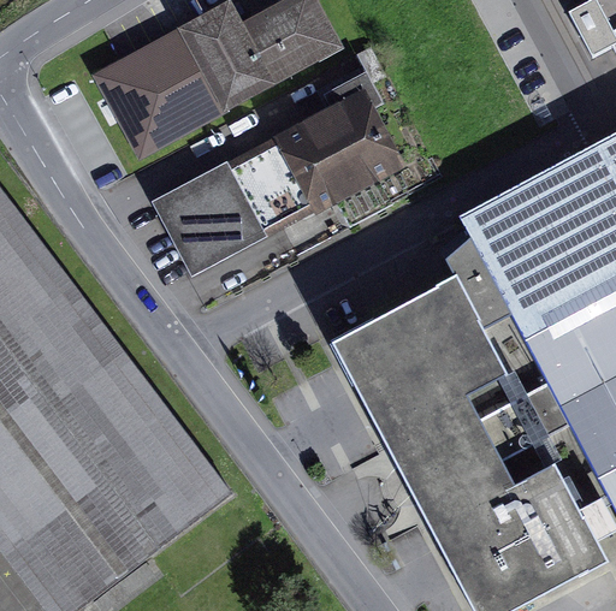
[(243,19),(231,0),(225,0),(93,72),(140,158),(277,82),(243,19)]
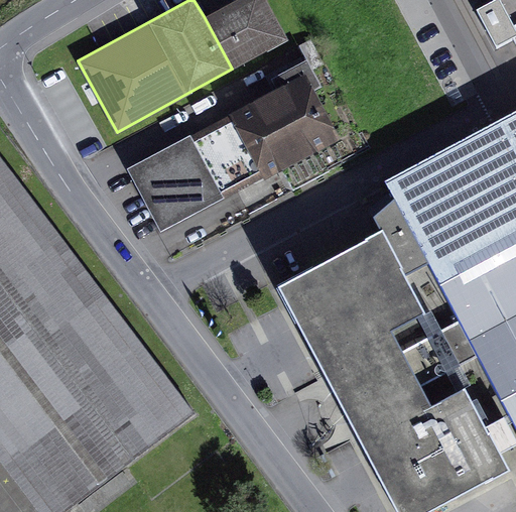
[(289,37),(268,0),(232,0),(204,16),(232,69),(289,37)]
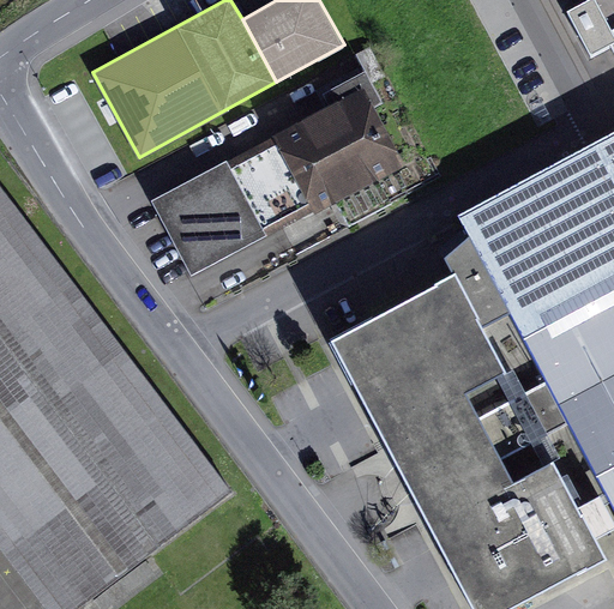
[(613,59),(613,0),(578,0),(611,61),(613,59)]
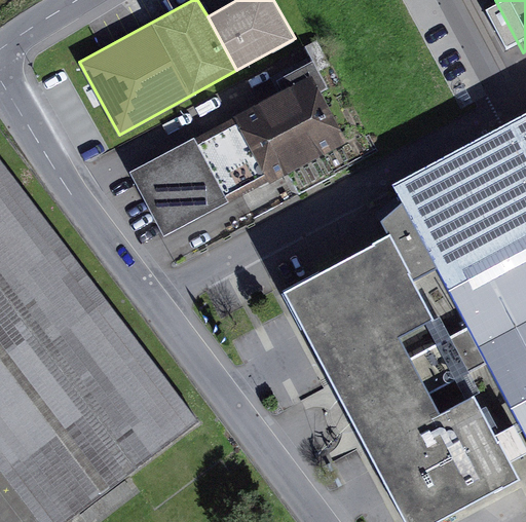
[(316,38),(305,43),(313,60),(314,62),(326,57),(316,38)]
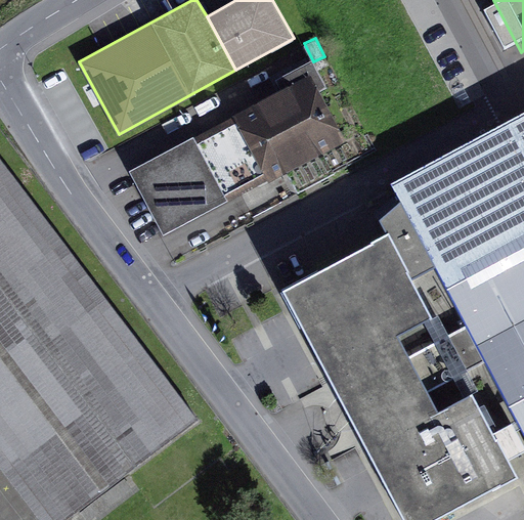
[(313,61),(312,59),(275,79),(280,89),(233,115),(267,180),(347,139),(320,89),(326,85),(313,61)]
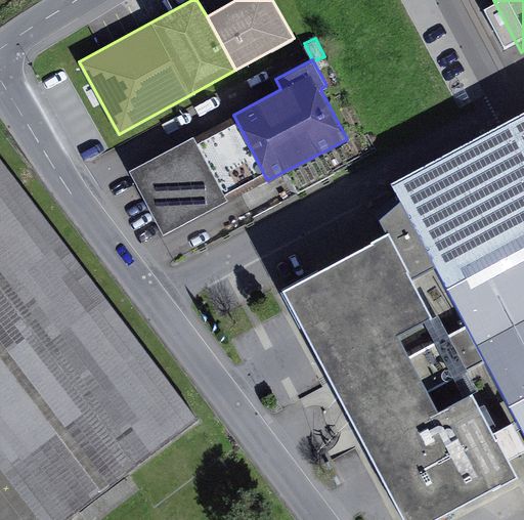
[(523,114),(392,186),(401,204),(519,426),(523,434),(523,114)]
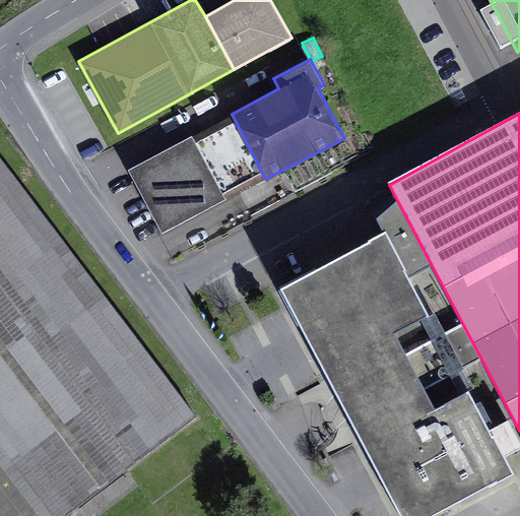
[(232,114),(129,168),(165,228),(265,179),(232,114)]
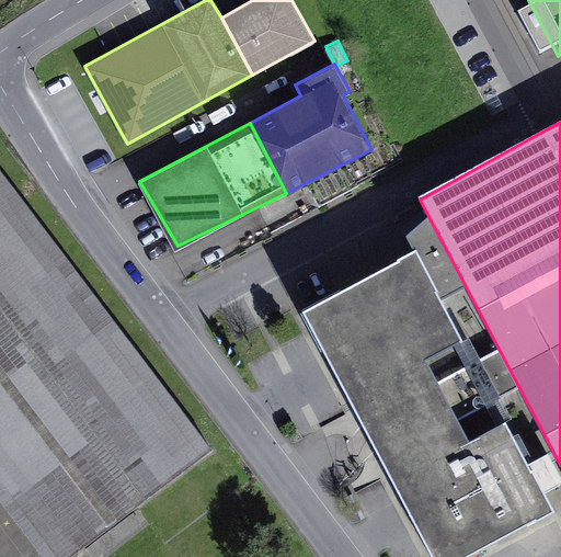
[(59,556),(207,445),(0,174),(0,480),(58,556),(59,556)]
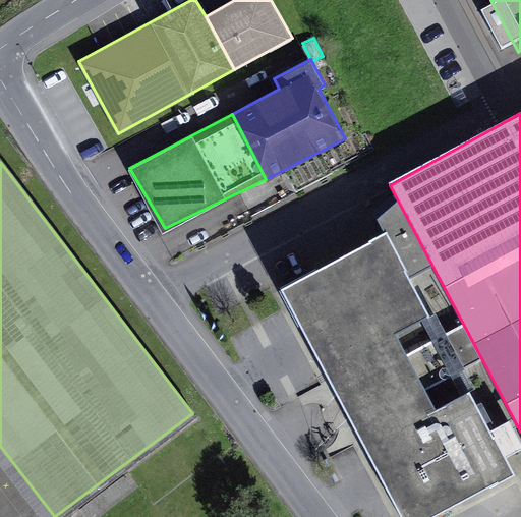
[(400,516),(435,516),(515,477),(493,436),(516,423),(399,203),(379,219),(386,232),(280,289),(400,516)]
